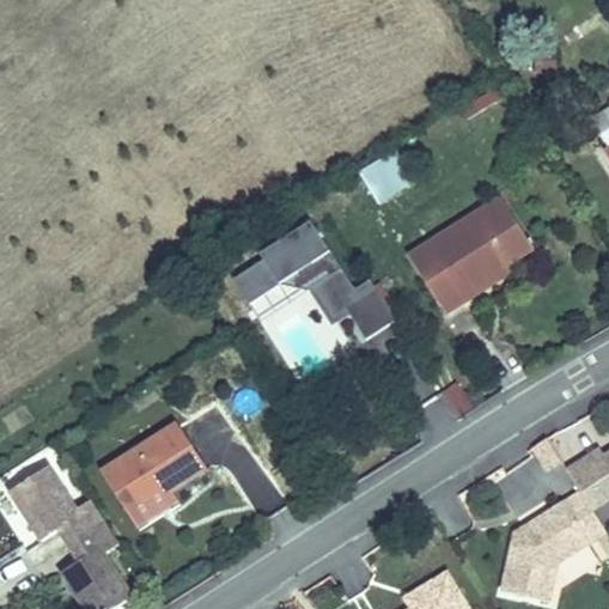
[(533,50),(533,68),(550,68),(550,50),(533,50)]
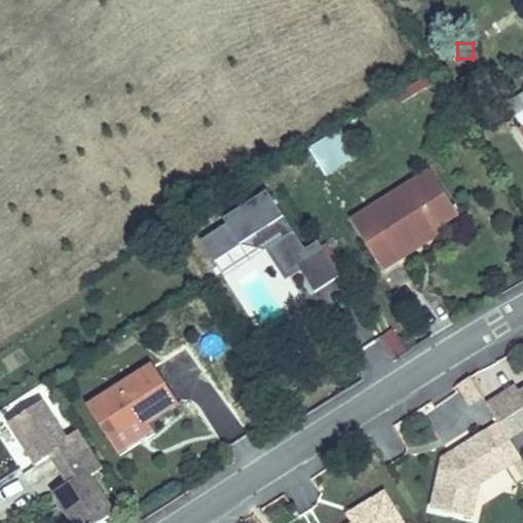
[(399,100),(430,80),(424,72),(394,91),(399,100)]
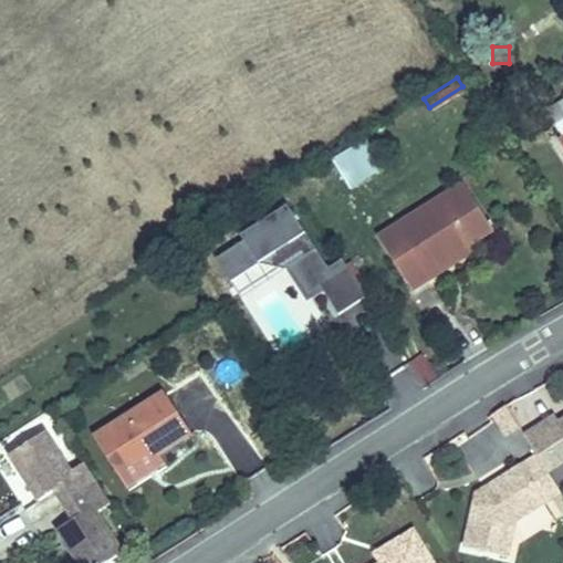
[(382,165),(364,136),(330,158),(348,186),(382,165)]
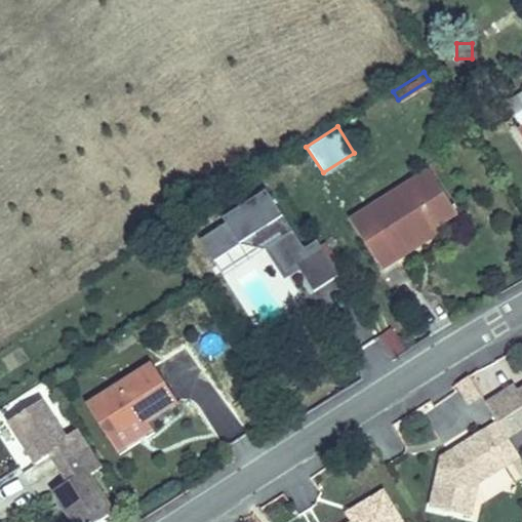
[(397,254),(394,249),(432,225),(454,210),(427,167),(348,218),(379,267),(397,254)]
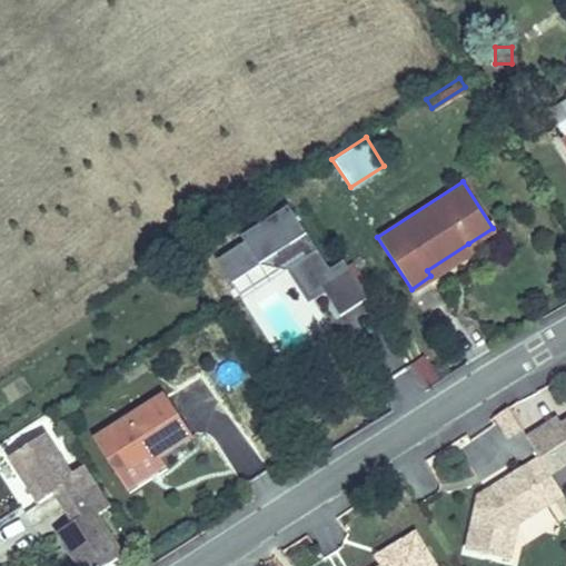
[(327,267),(287,205),(239,235),(242,240),(215,258),(229,281),(258,264),(284,269),(289,265),(308,294),(319,286),(338,314),(366,296),(341,258),(327,267)]
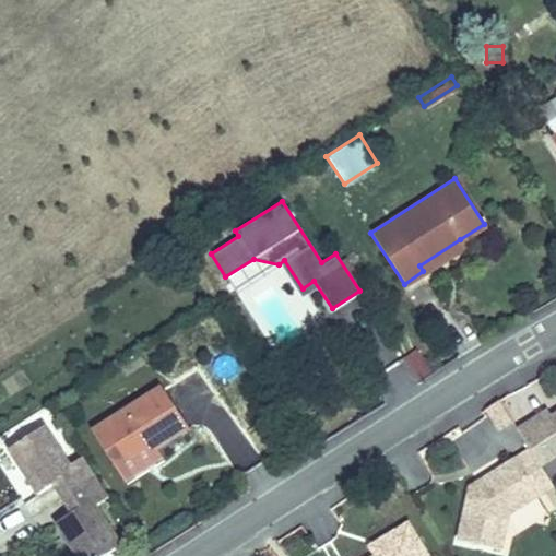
[(463,246),(460,239),(420,265),(423,271),(463,246)]
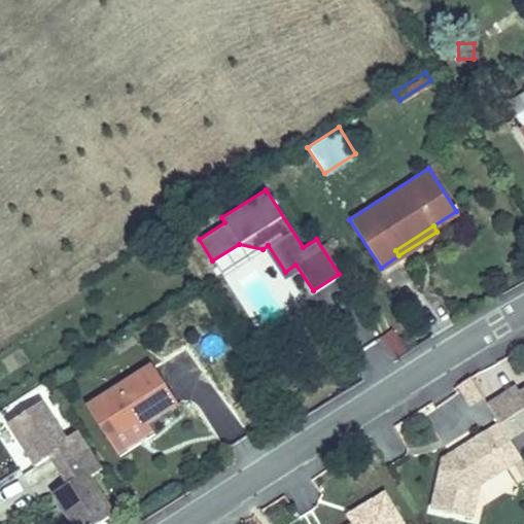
[(394,329),(381,335),(388,357),(403,351),(394,329)]
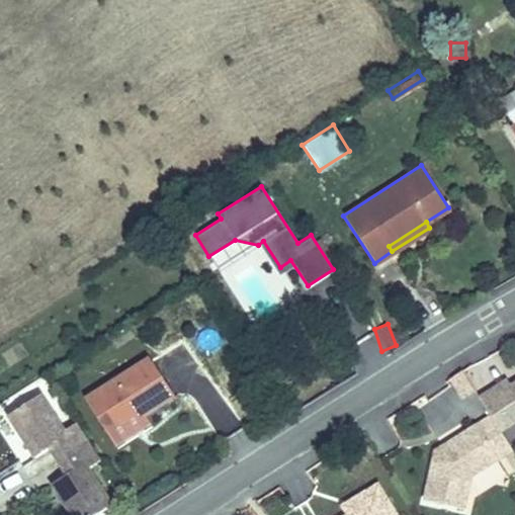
[(138,405),(143,413),(172,395),(148,356),(84,398),(102,427),(138,405)]
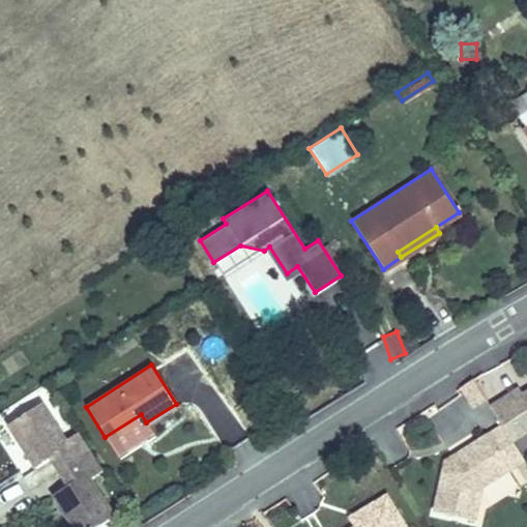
[(470,377),(461,384),(472,400),(480,393),(470,377)]
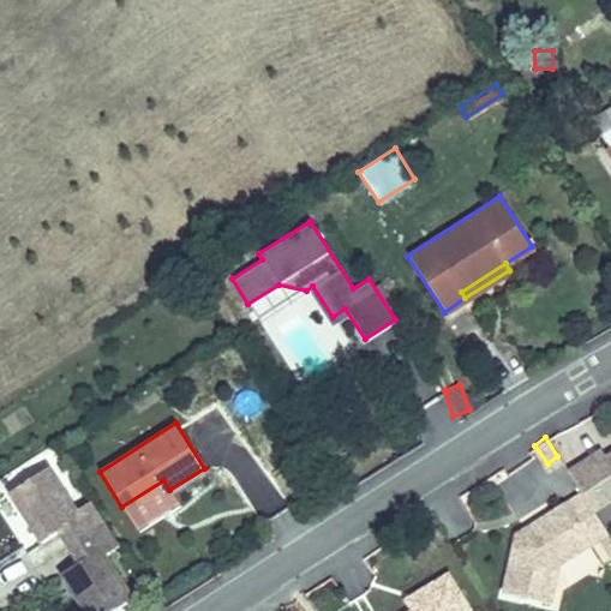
[(610,454),(604,459),(599,450),(567,471),(580,491),(588,504),(610,489),(610,454)]
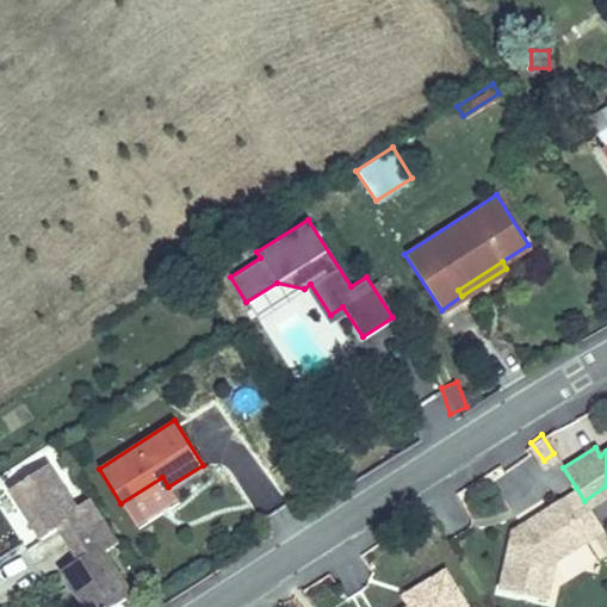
[(45,463),(7,488),(39,537),(56,526),(66,542),(103,519),(92,503),(78,513),(45,463)]
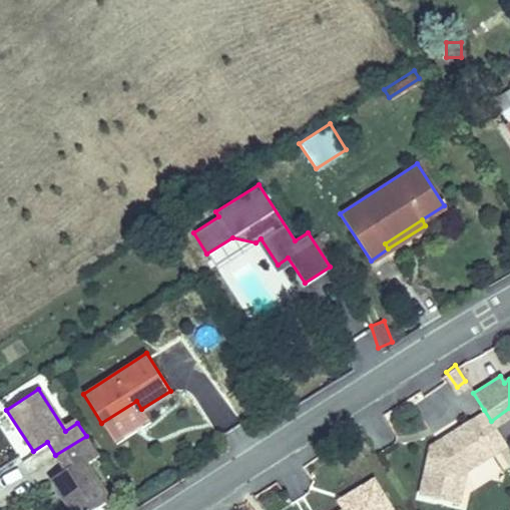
[(136,401),(101,423),(112,440),(147,418),(141,409),(136,401)]
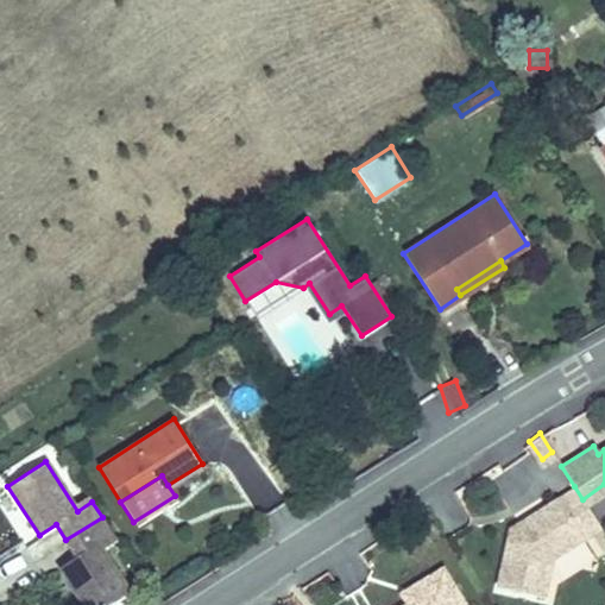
[(583,499),(574,486),(528,516),(531,521),(523,525),(521,521),(509,528),(496,585),(542,596),(550,558),(599,525),(583,499)]
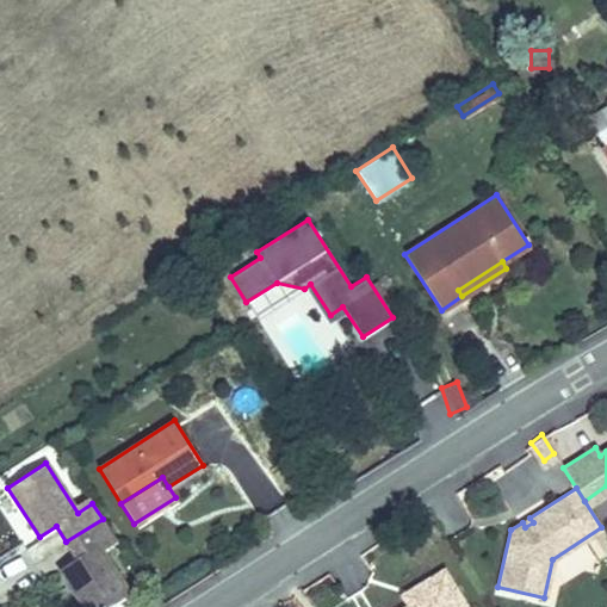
[(59,568),(84,606),(105,606),(129,593),(97,543),(112,533),(103,519),(66,542),(75,557),(59,568)]
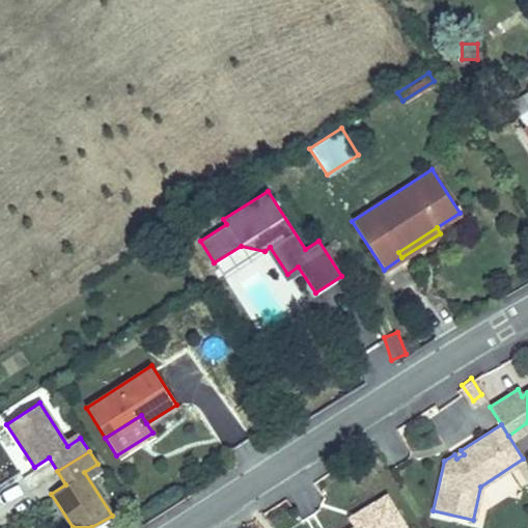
[(405,527),(385,495),(367,505),(373,513),(355,525),(350,527),(405,527)]
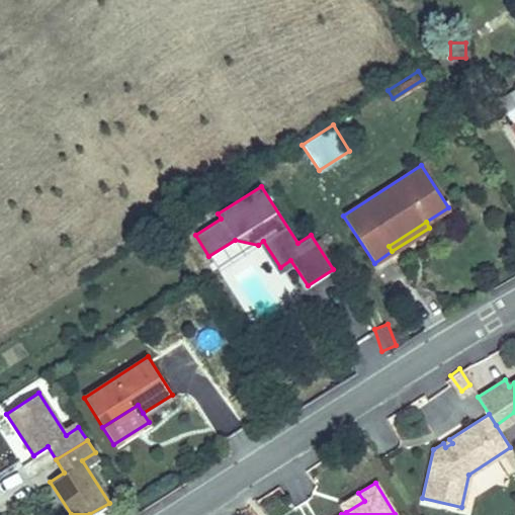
[(358,493),(340,504),(346,512),(364,501),(358,493)]
